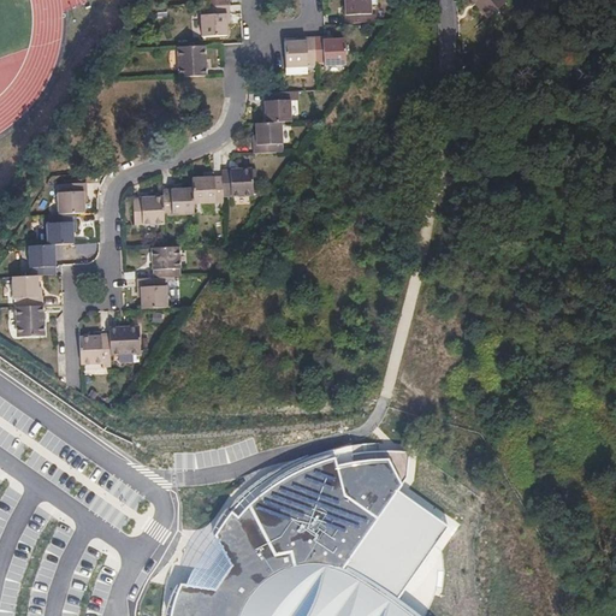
[(344,0),(345,24),(372,23),(371,0),(344,0)]
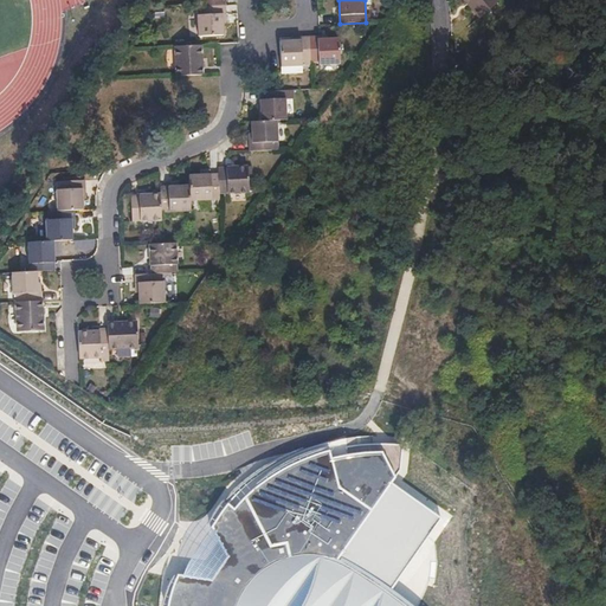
[(463,0),(472,10),(475,8),(468,0),(463,0)]
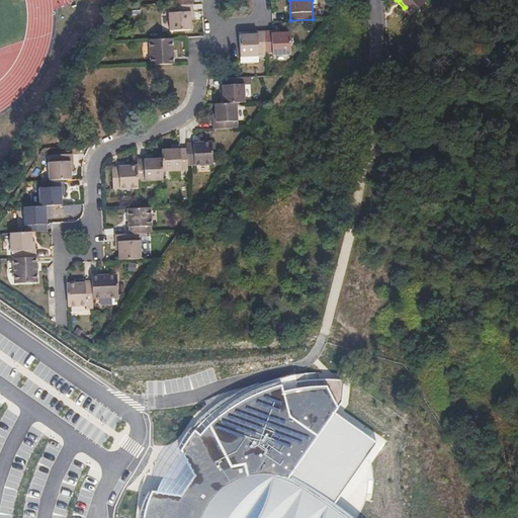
[(400,0),(406,7),(404,8),(409,15),(425,1),(424,0),(400,0)]
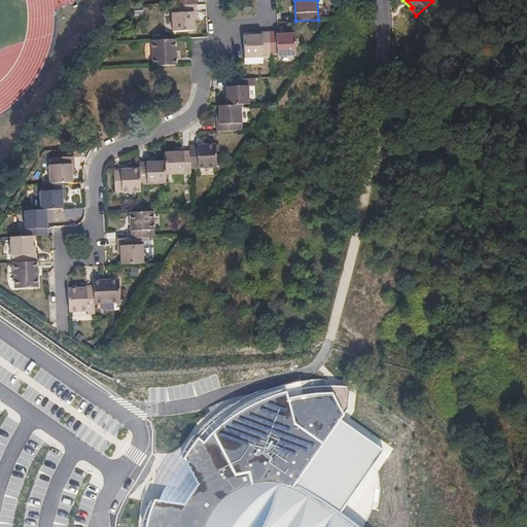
[(198,13),(197,6),(174,7),(174,14),(171,14),(172,32),(195,31),(194,13),(198,13)]
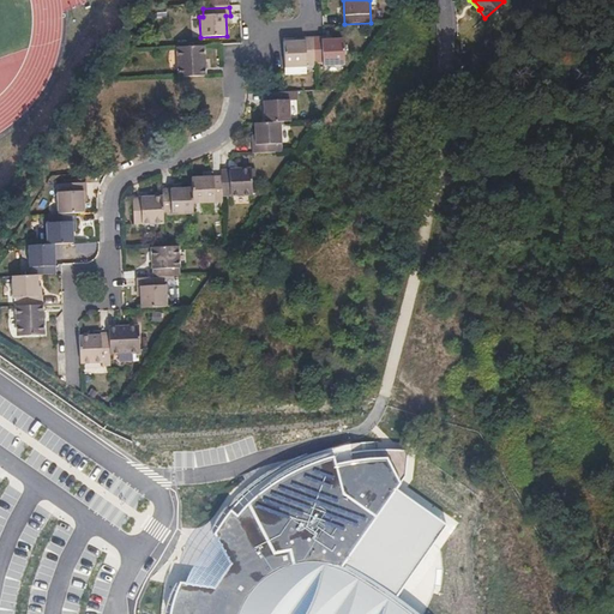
[(315,65),(314,37),(306,38),(306,42),(283,43),(284,76),(307,74),(307,65),(315,65)]
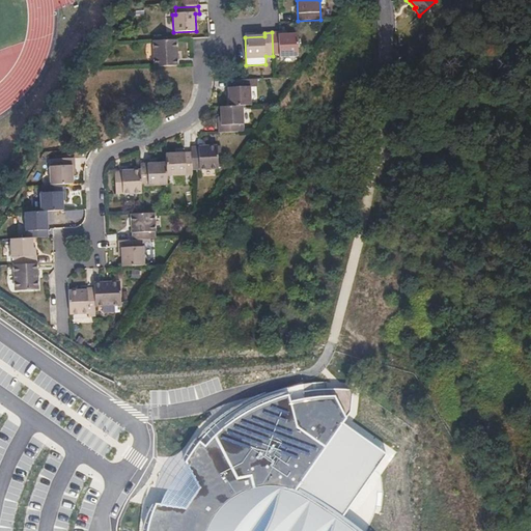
[(278,35),(278,32),(272,32),(273,56),(278,55),(278,57),(298,57),(298,34),(278,35)]
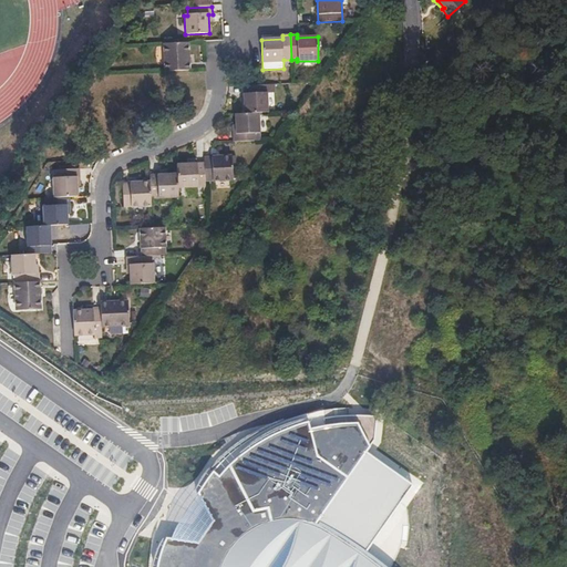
[(165,72),(191,71),(189,43),(164,44),(165,72)]
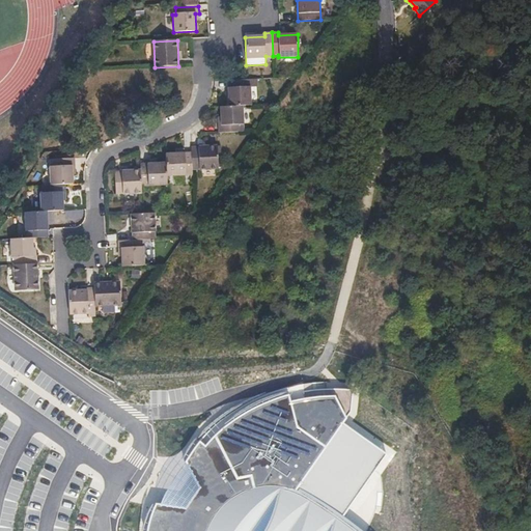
[(250,80),(247,80),(228,81),(228,107),(244,106),(251,106),(250,80)]
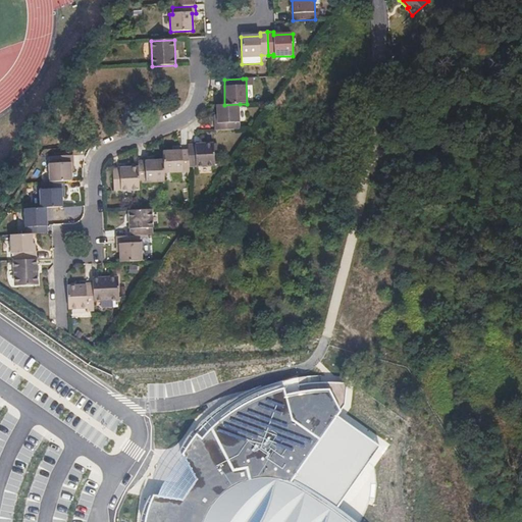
[(240,104),(224,105),(216,105),(217,124),(214,124),(215,131),(238,129),(238,123),(241,123),(240,104)]
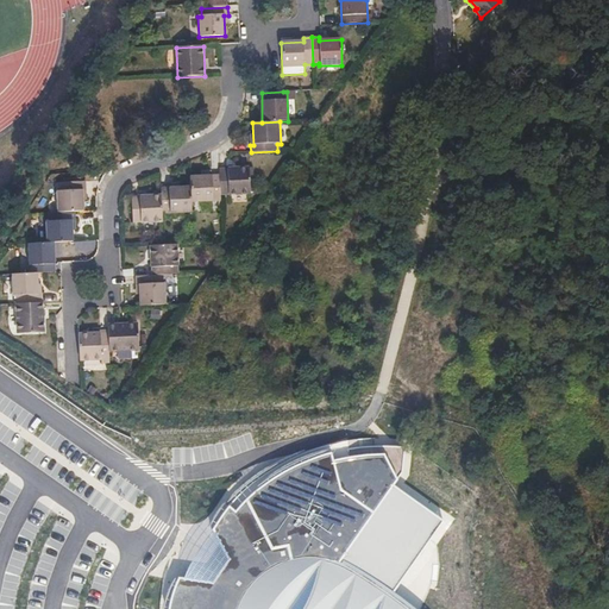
[(249,168),(220,169),(220,175),(221,195),(250,194),(249,168)]
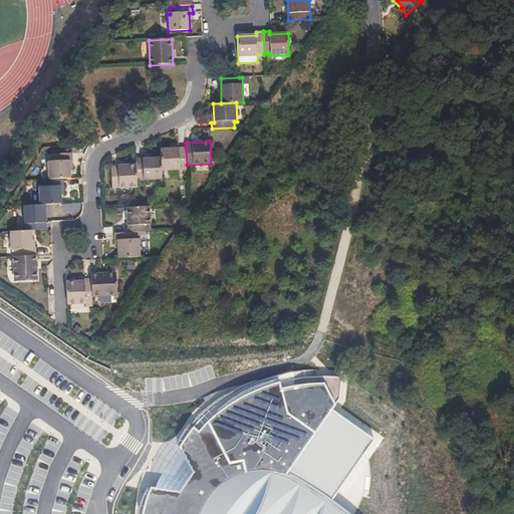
[(186,148),(161,150),(162,158),(162,172),(187,170),(187,165),(186,148)]
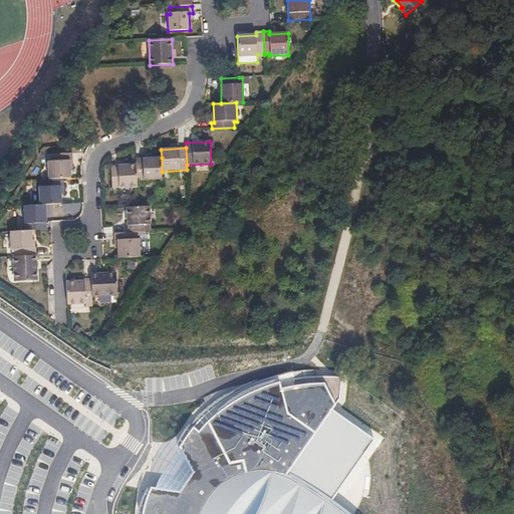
[(48,180),(63,179),(70,179),(70,161),(73,161),(72,153),(51,155),(51,162),(48,162),(48,180)]
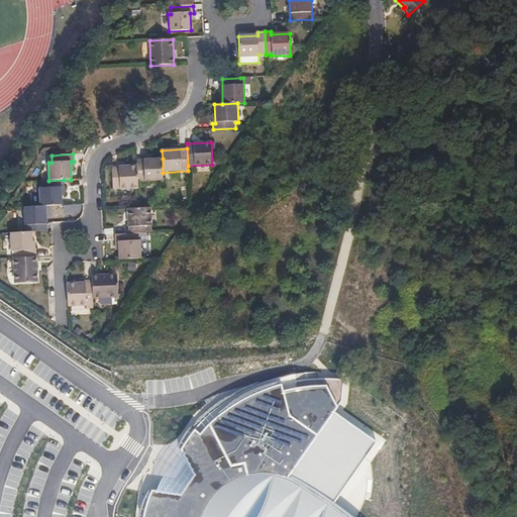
[(163,159),(136,161),(137,167),(137,182),(164,181),(163,173),(163,159)]
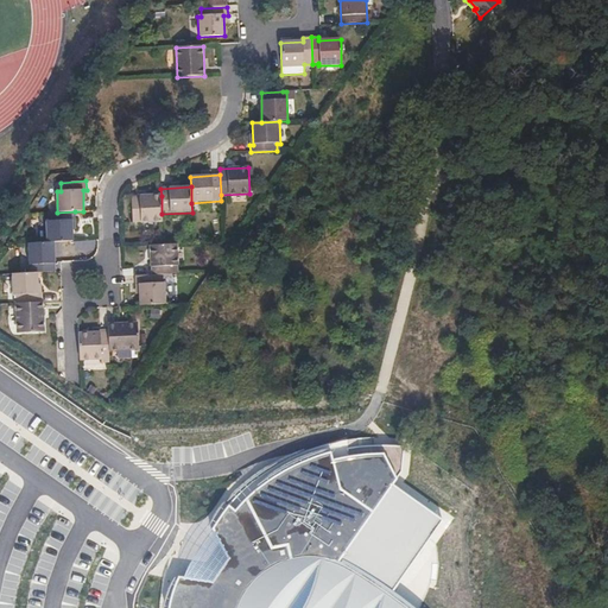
[(162,214),(162,196),(132,197),(133,223),(162,221),(162,214)]
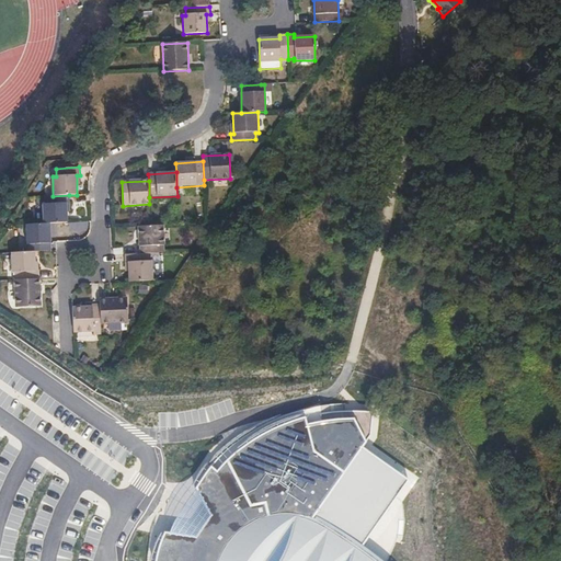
[(43,224),(50,224),(67,222),(66,203),(69,203),(69,195),(53,196),(45,196),(45,204),(42,204),(43,224)]
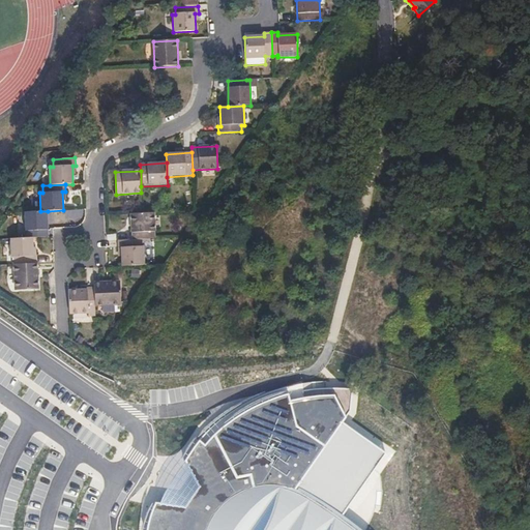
[(25,238),(33,238),(49,237),(48,211),(40,211),(24,212),(25,238)]
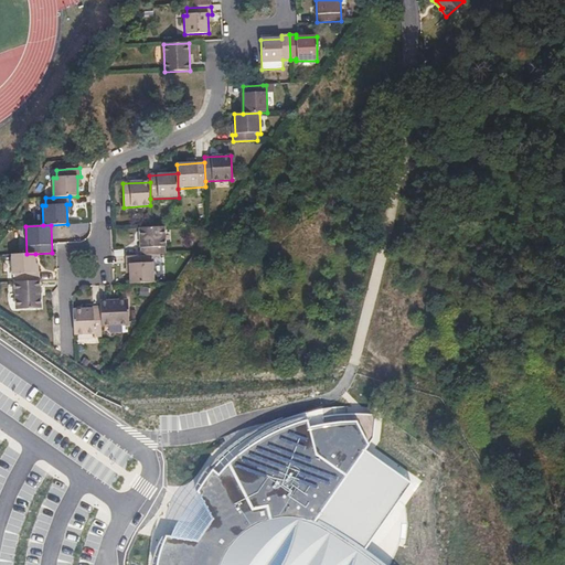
[(151,227),(140,228),(141,255),(150,255),(167,255),(164,227),(151,227)]
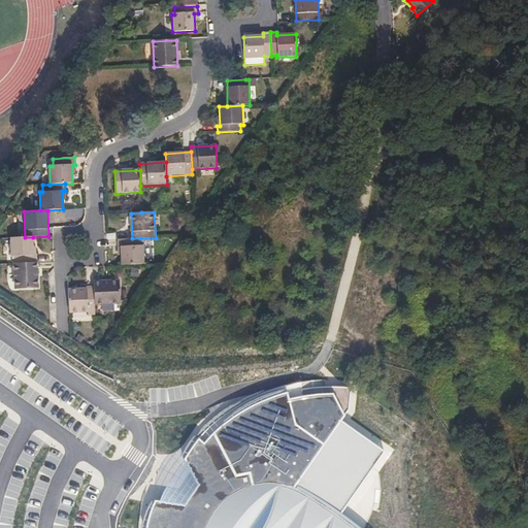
[(14,264),(37,263),(37,256),(33,256),(33,237),(25,237),(10,238),(10,257),(14,257),(14,264)]
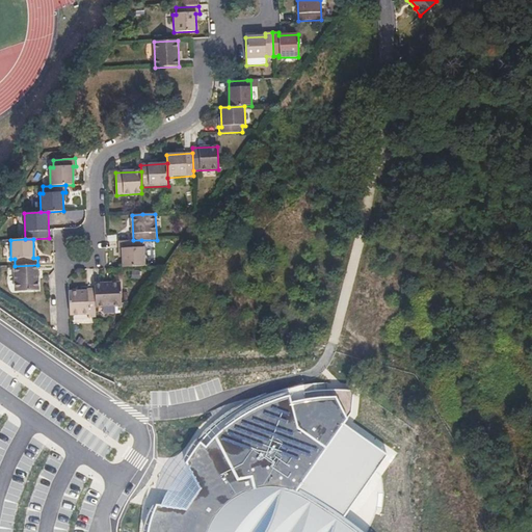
[(133,240),(118,241),(118,247),(122,248),(123,268),(145,267),(144,246),(141,247),(141,240),(133,240)]
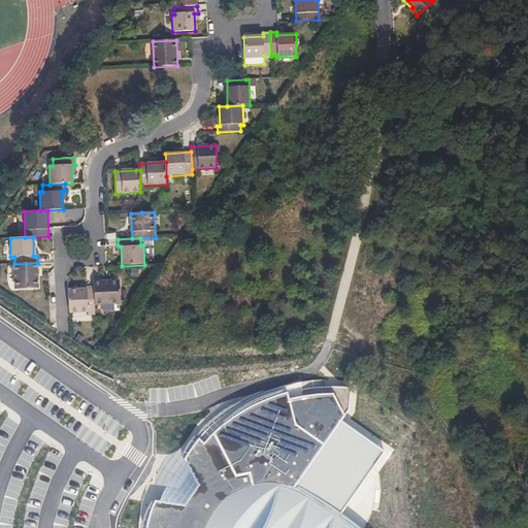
[(38,289),(37,263),(14,264),(15,290),(38,289)]
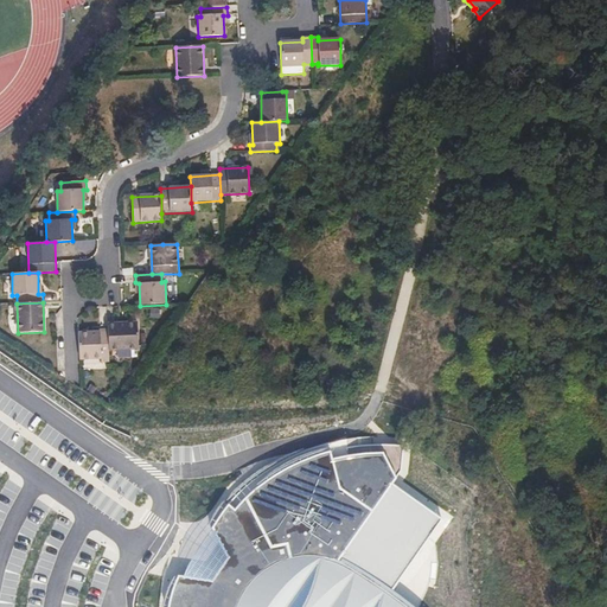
[(138,323),(108,323),(109,332),(109,350),(117,350),(138,349),(139,349),(138,323)]
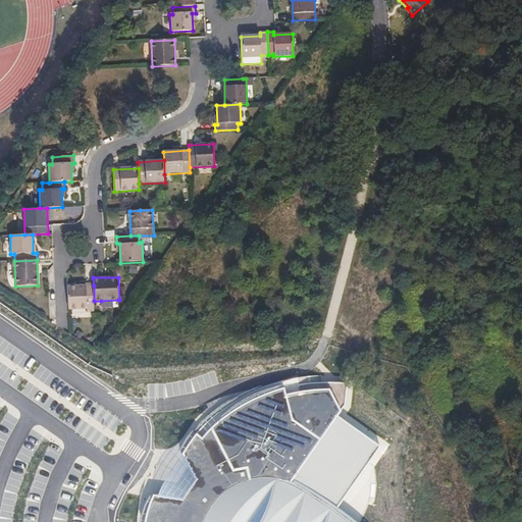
[(94,285),(67,286),(68,310),(71,310),(84,309),(94,309),(94,301),(94,285)]
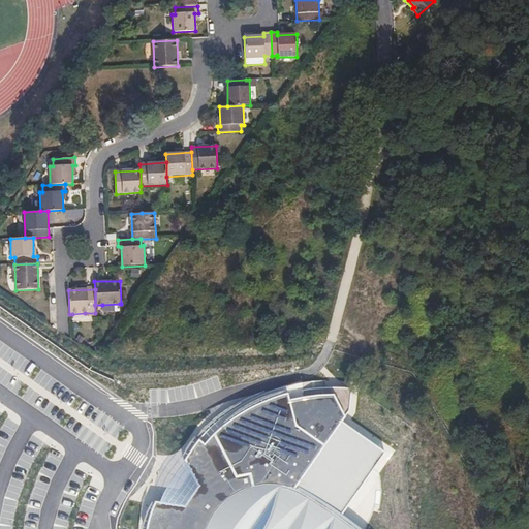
[(350,387),(336,387),(302,391),(279,390),(257,398),(220,419),(198,440),(184,460),(199,486),(191,496),(184,507),(155,502),(150,517),(147,528),(359,528),(354,525),(341,512),(384,452),(343,422),(349,409),(350,387)]
